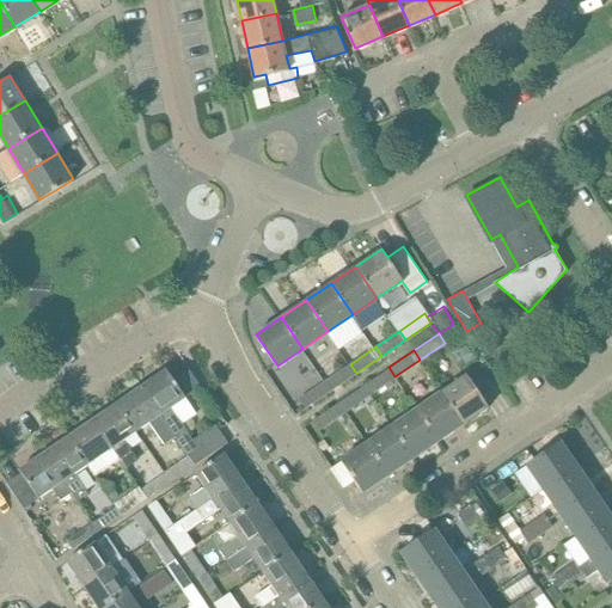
[(356,373),(350,364),(324,381),(330,390),(356,373)]
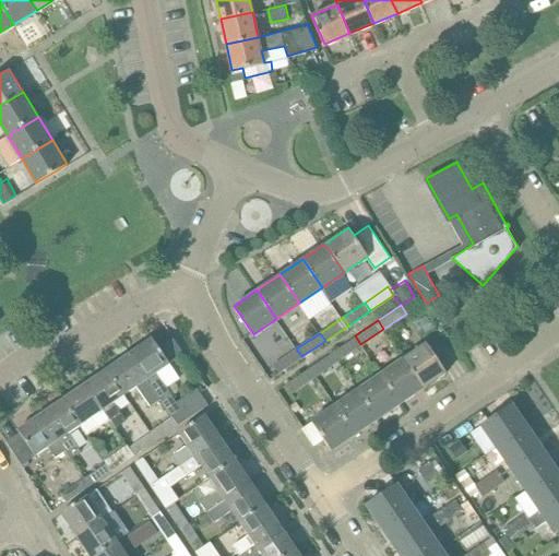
[(360,344),(355,335),(332,352),(337,361),(360,344)]
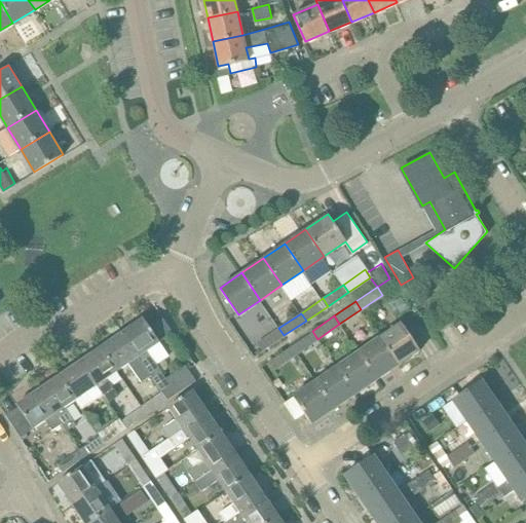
[(143,316),(121,332),(151,374),(162,390),(167,398),(195,379),(185,363),(165,376),(147,349),(159,340),(143,316)]
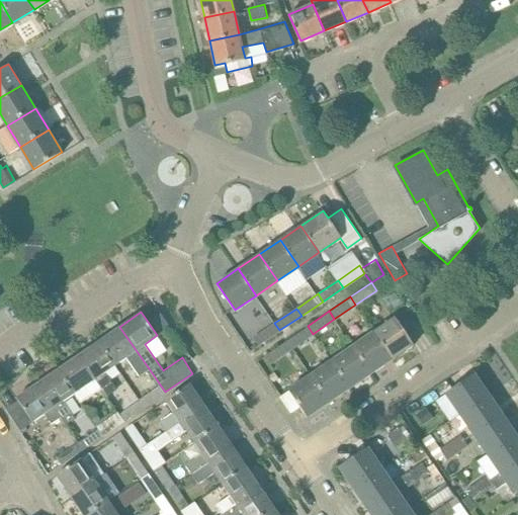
[(395,317),(373,331),(392,358),(413,343),(395,317)]
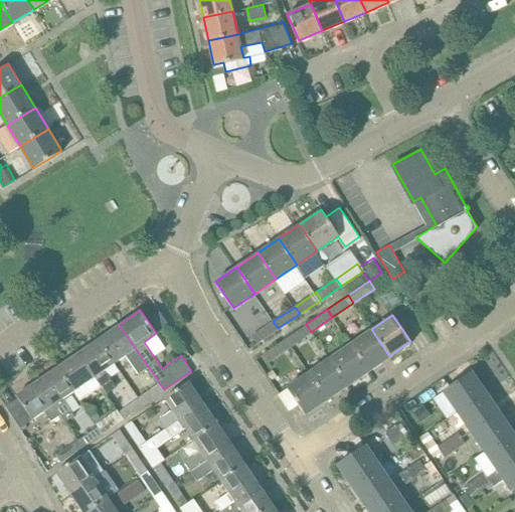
[(256,343),(278,328),(273,321),(251,335),(256,343)]
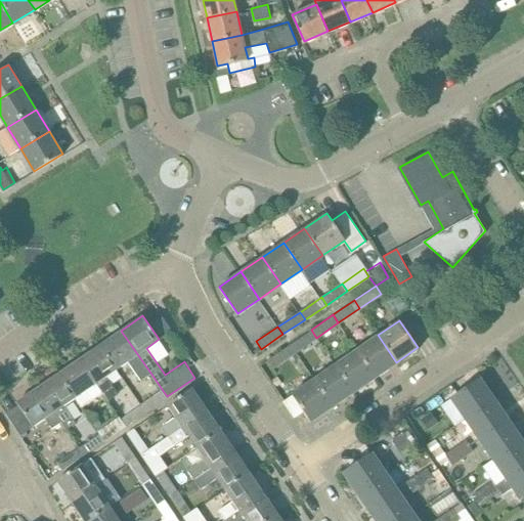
[(311,330),(290,344),(295,352),(316,338),(311,330)]
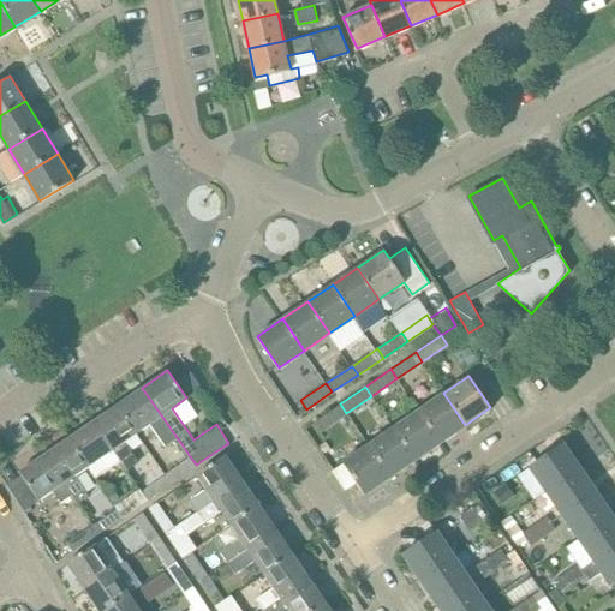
[(142,388),(118,403),(137,431),(150,423),(166,444),(177,437),(142,388)]
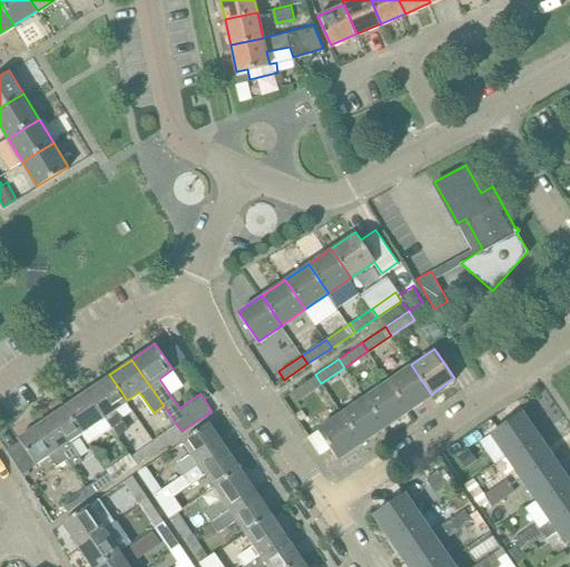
[(387,380),(408,410),(431,394),(411,364),(387,380)]
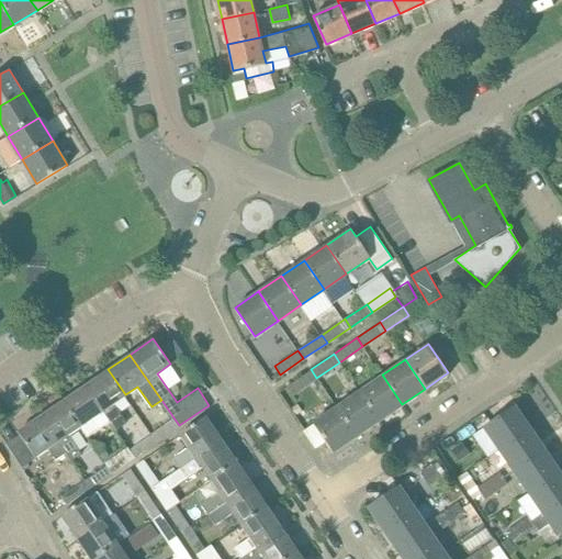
[(108,369),(85,384),(102,411),(102,410),(115,429),(126,422),(113,403),(125,394),(108,369)]
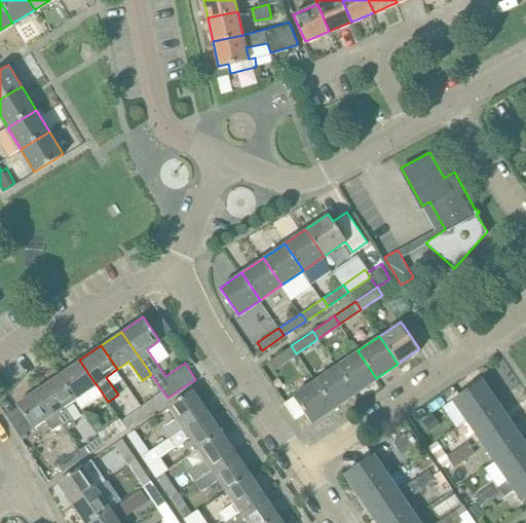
[(274,368),(296,353),(291,345),(269,360),(274,368)]
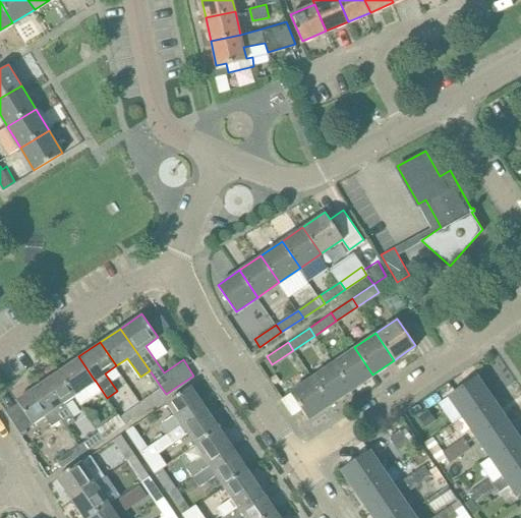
[(372,375),(354,347),(333,362),(351,389),(372,375)]
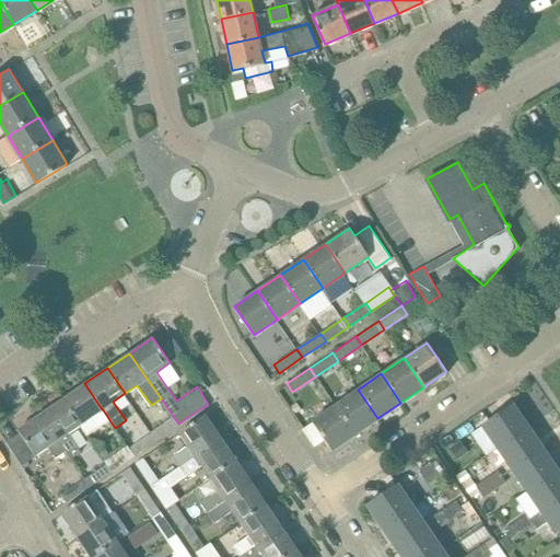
[(84,383),(62,398),(80,425),(102,409),(84,383)]
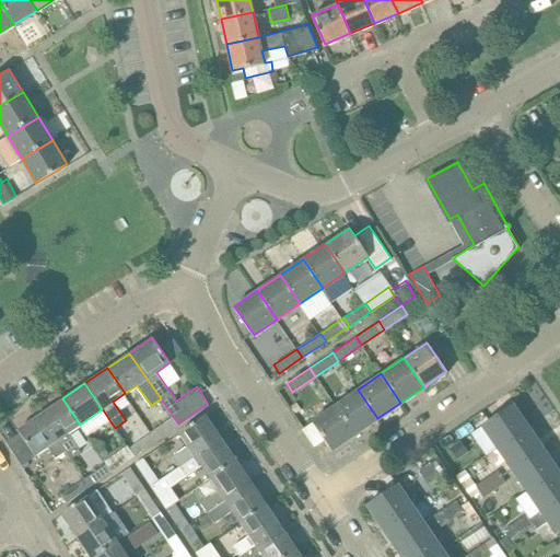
[(335,405),(354,434),(377,418),(358,390),(335,405)]
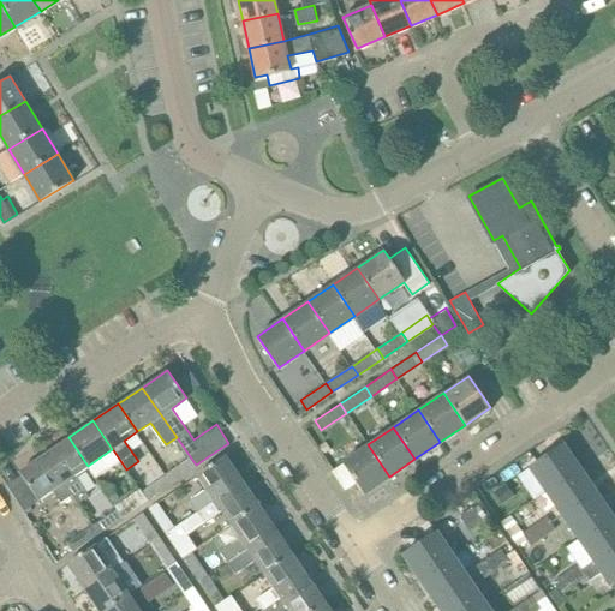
[(75,474),(88,466),(69,437),(45,454),(77,502),(88,495),(75,474)]
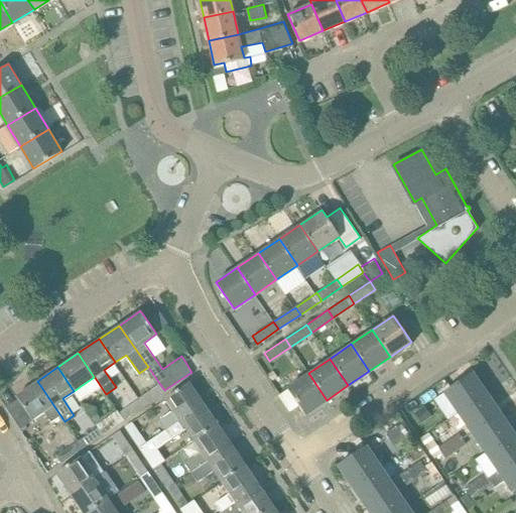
[(444,390),(458,410),(486,392),(472,372),(444,390)]
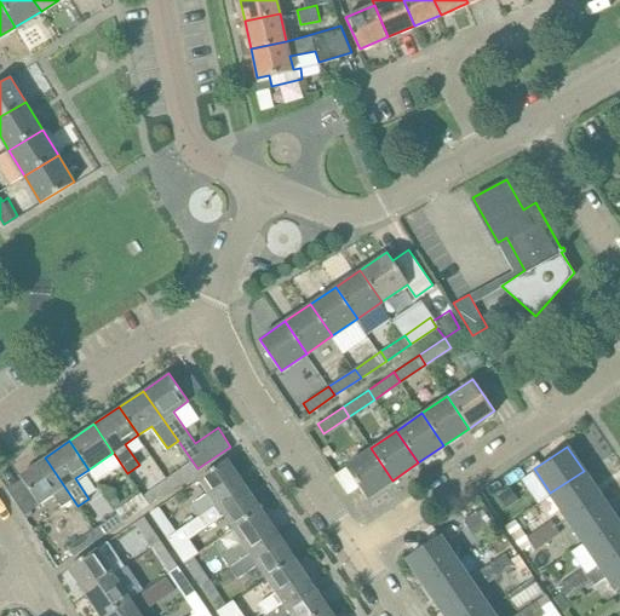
[(392,481),(371,448),(345,465),(367,498),(392,481)]
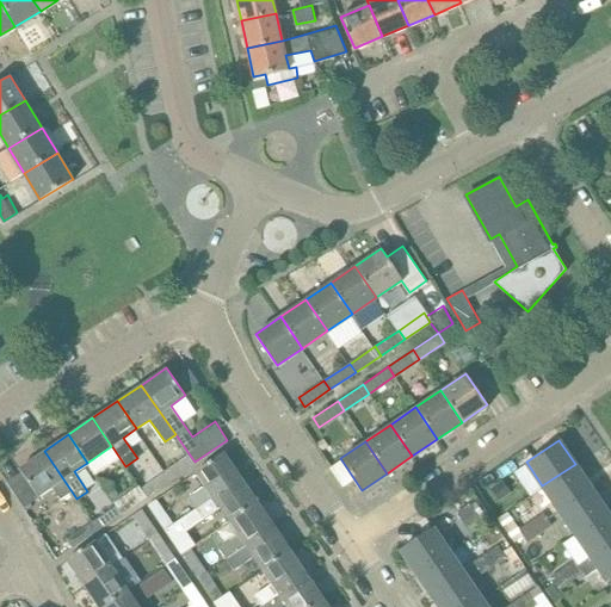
[(76,499),(44,451),(19,468),(23,472),(10,481),(8,479),(7,479),(24,506),(51,487),(60,499),(71,491),(76,499)]
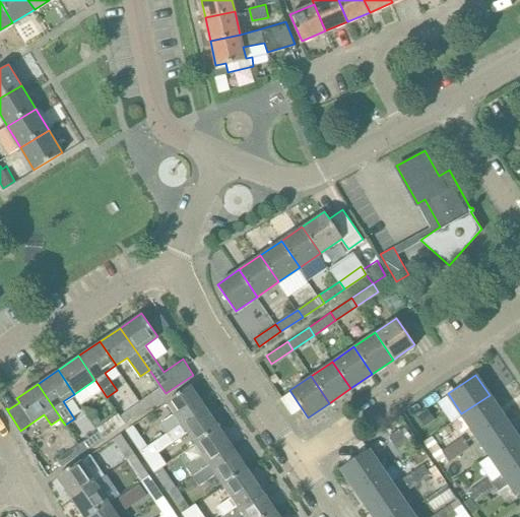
[(159,424),(166,432),(204,405),(190,384),(167,400),(175,413),(159,424)]
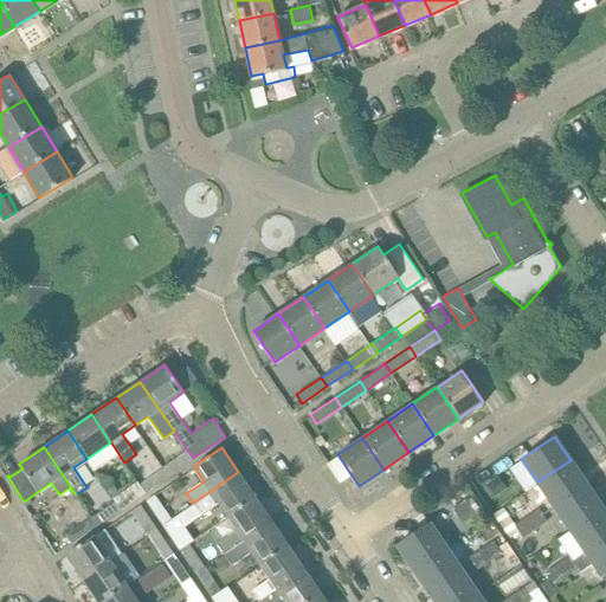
[(187,450),(162,466),(163,467),(168,474),(193,459),(187,450)]
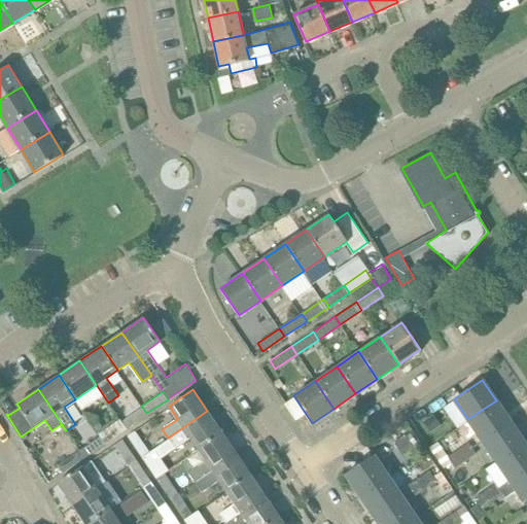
[(496,400),(467,419),(482,440),(510,420),(496,400)]
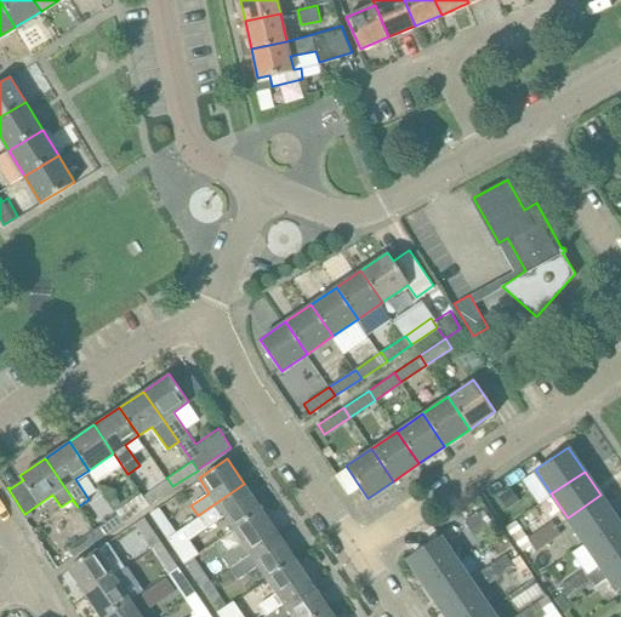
[(167,479),(142,496),(148,503),(172,486),(167,479)]
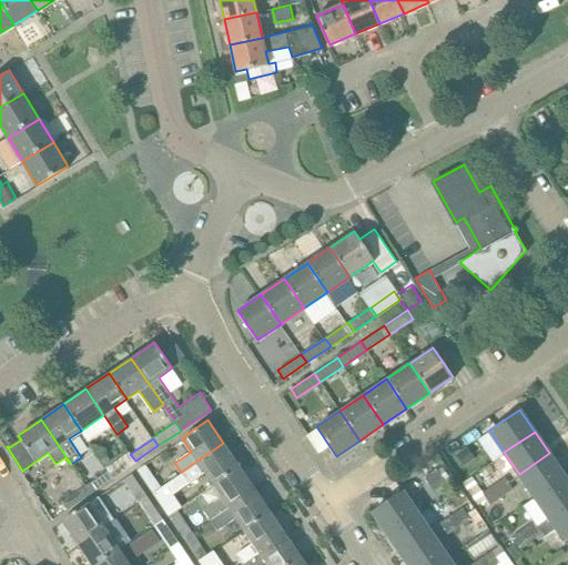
[(160,486),(152,491),(168,514),(175,508),(181,505),(172,493),(189,483),(204,472),(205,472),(213,483),(239,465),(223,443),(181,472),(179,473),(165,483),(160,486)]
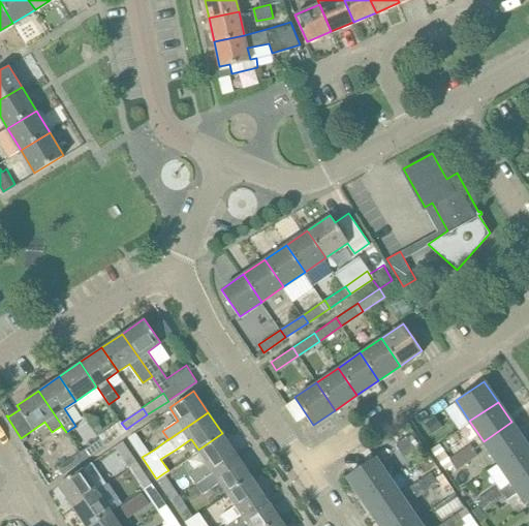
[(435,414),(425,422),(432,432),(442,425),(435,414)]
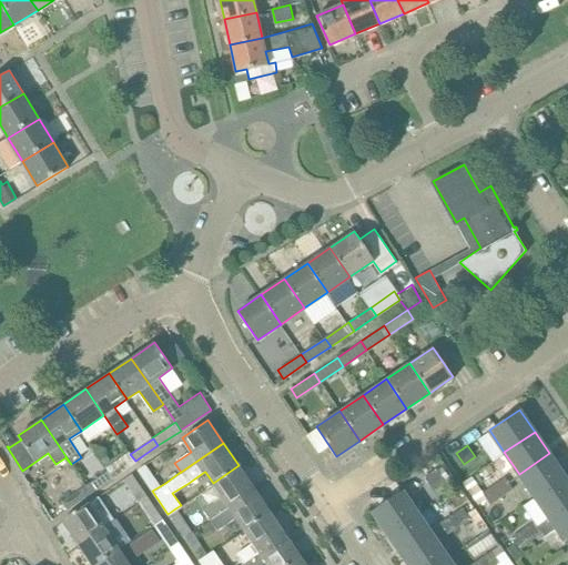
[(128,450),(104,465),(107,470),(112,476),(135,461),(130,454),(128,450)]
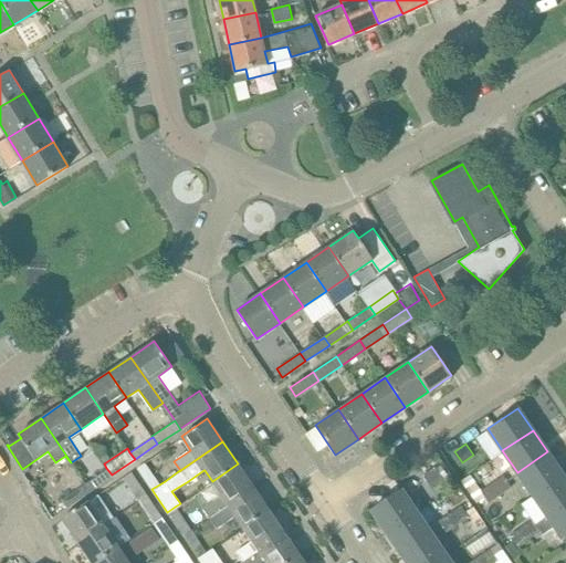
[(563,473),(547,451),(517,472),(533,494),(563,473)]
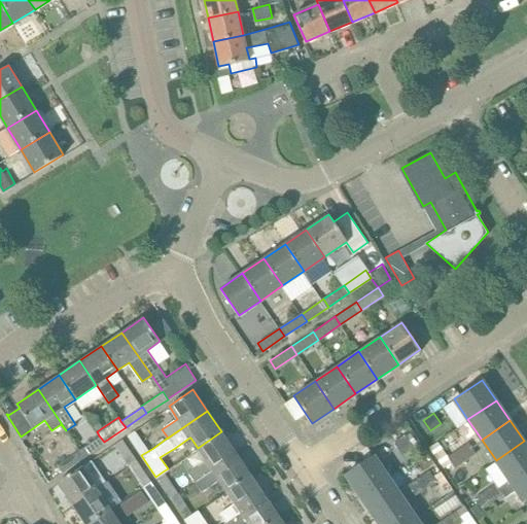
[(141,455),(148,451),(135,430),(128,434),(141,455)]
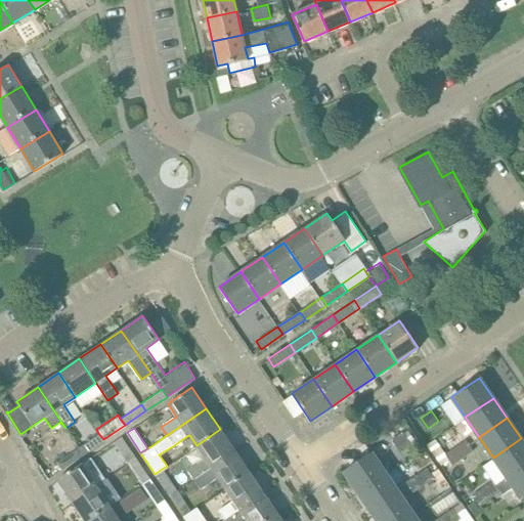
[(234,450),(220,429),(197,445),(205,458),(187,469),(193,478),(234,450)]
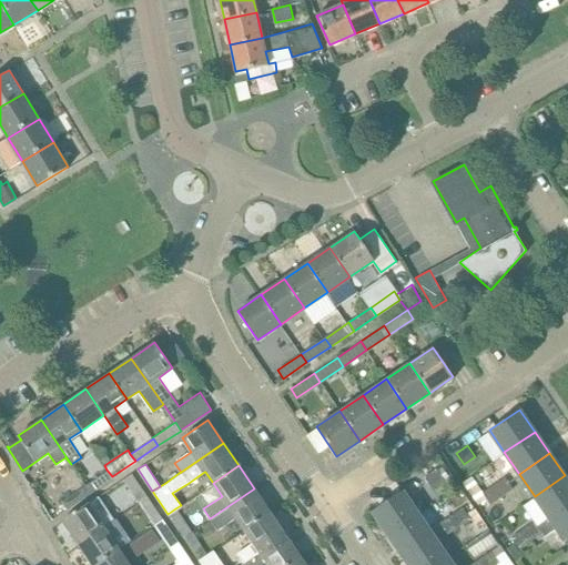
[(435,468),(425,475),(432,486),(443,480),(435,468)]
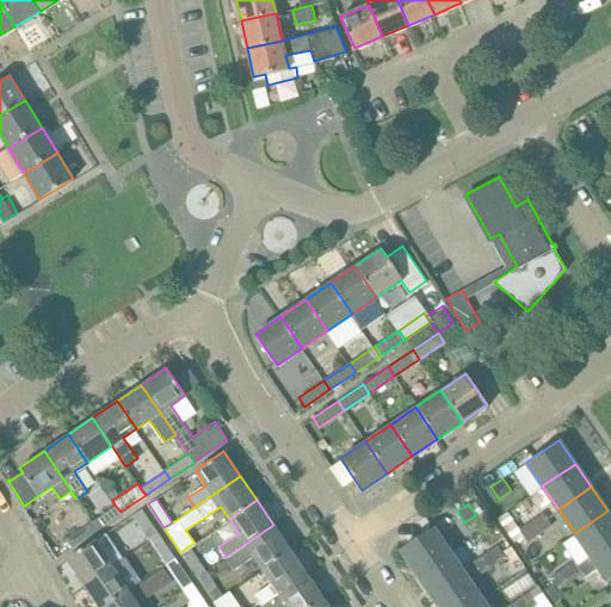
[(115,505),(91,520),(97,528),(121,512),(115,505)]
